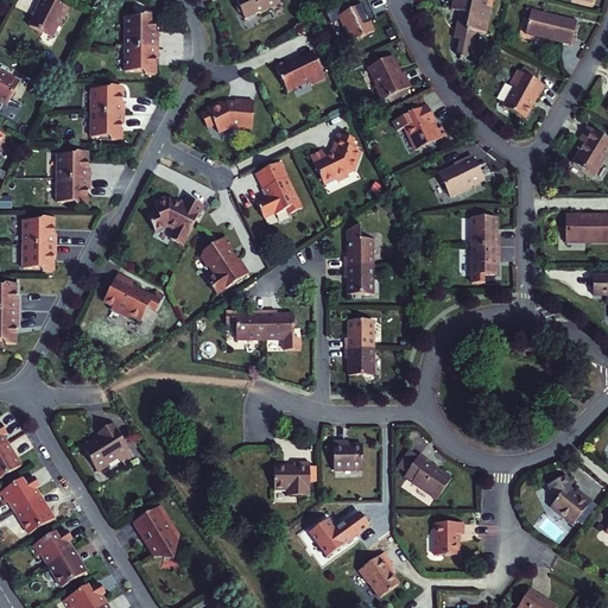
[(48,0),(44,8),(50,12),(40,30),(62,42),(71,23),(75,25),(81,16),(51,0),(48,0)]
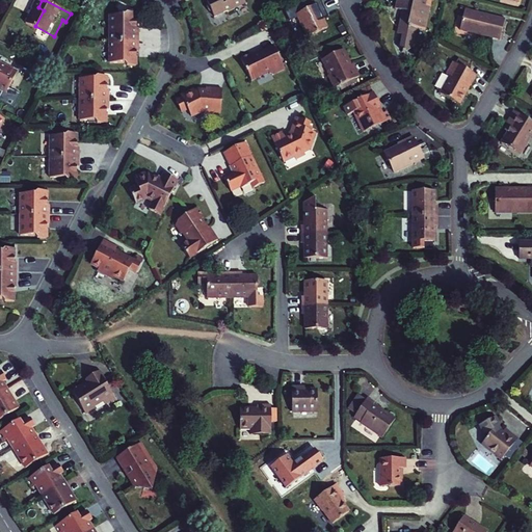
[(212,0),(204,4),(212,22),(246,7),(243,0),(212,0)]
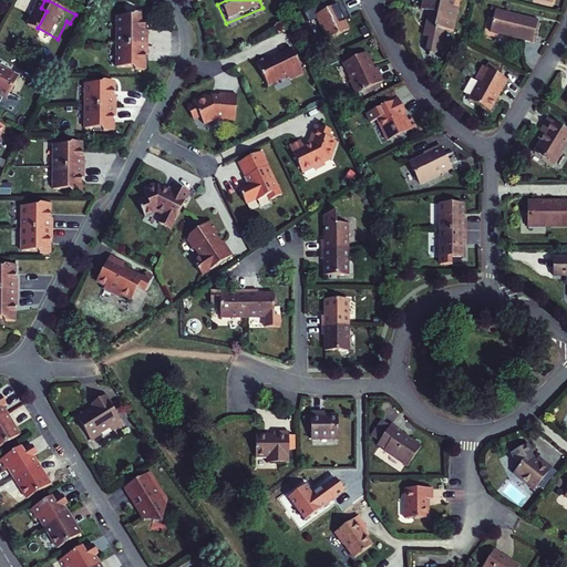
[(428,39),(424,50),(431,52),(431,51),(436,52),(442,32),(451,34),(452,32),(449,32),(453,14),(455,16),(459,2),(446,0),(421,0),(420,10),(430,12),(429,18),(426,17),(421,37),(428,39)]
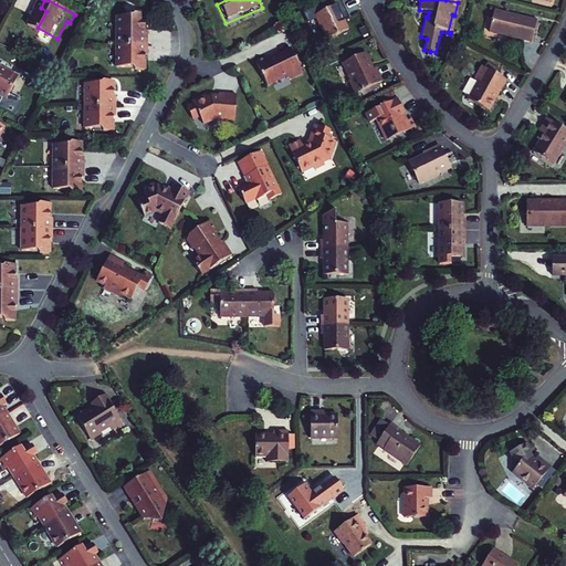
[(327,40),(348,30),(341,14),(345,12),(342,4),(315,16),(327,40)]
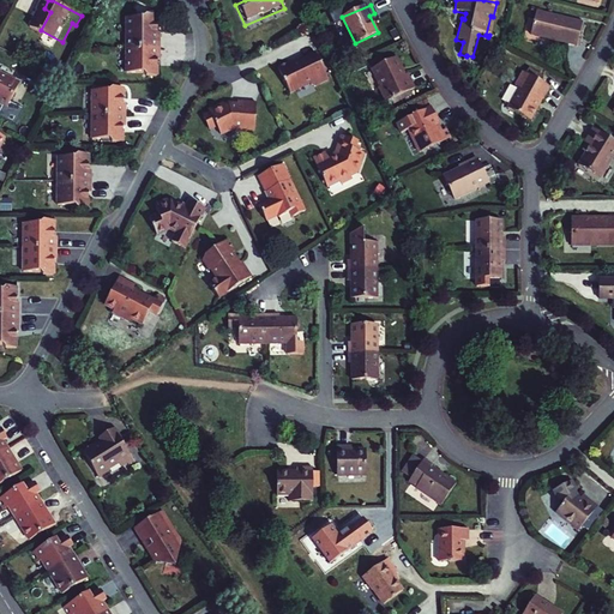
[(530,35),(577,47),(583,24),(536,12),(530,35)]
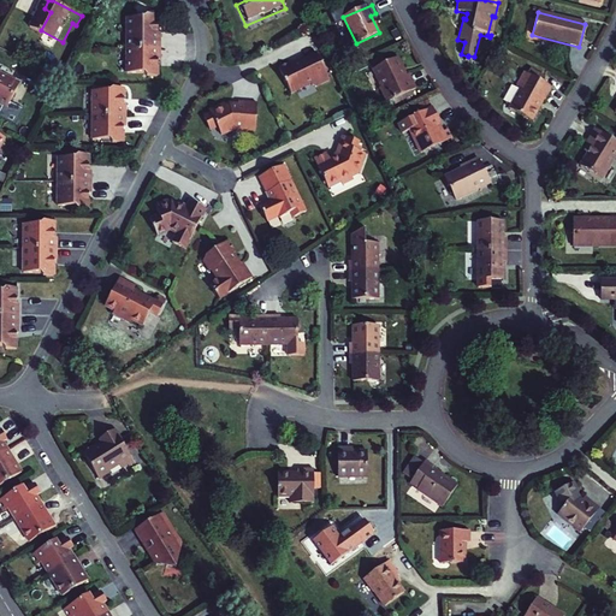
[(117,24),(117,46),(160,46),(160,17),(149,17),(147,21),(143,24),(117,24)]
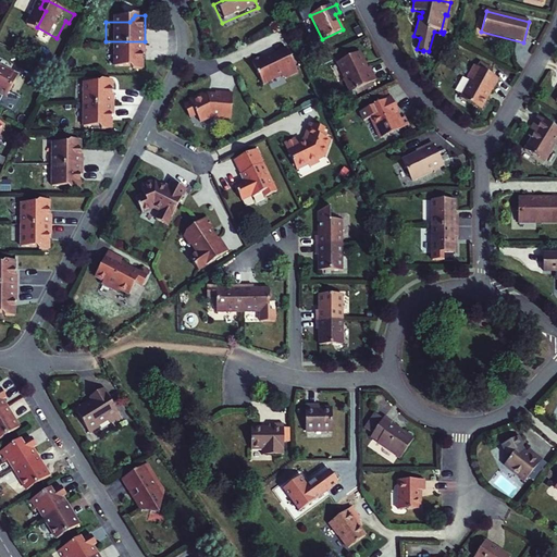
[(145,41),(106,41),(106,62),(131,62),(135,69),(145,69),(145,41)]
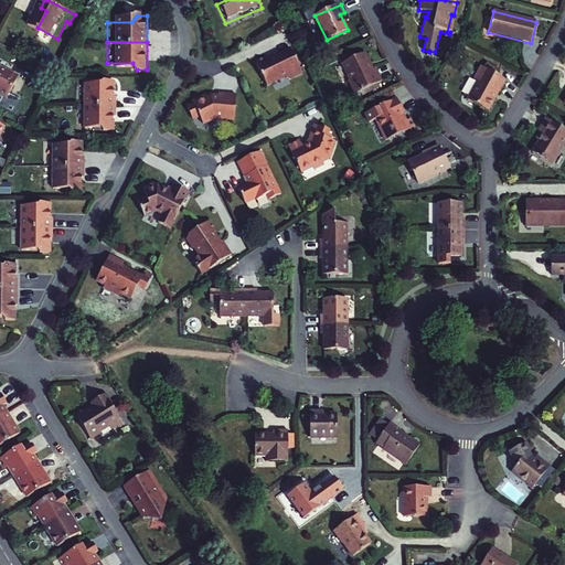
[(267,57),(256,62),(262,74),(268,86),(287,77),(288,81),(304,73),(291,48),(270,59),(267,57)]
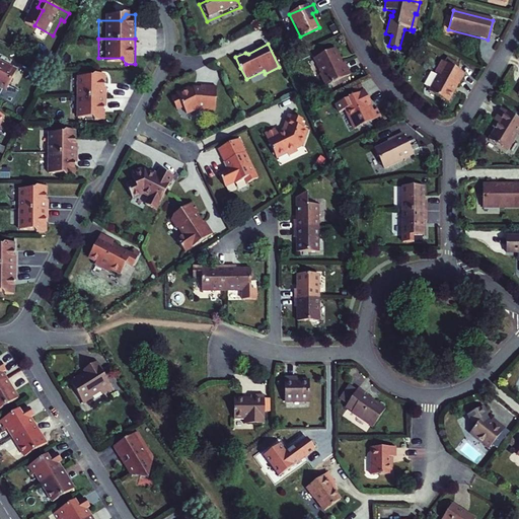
[(326,87),(351,75),(345,63),(343,64),(336,49),(314,59),(322,74),(320,75),(326,87)]
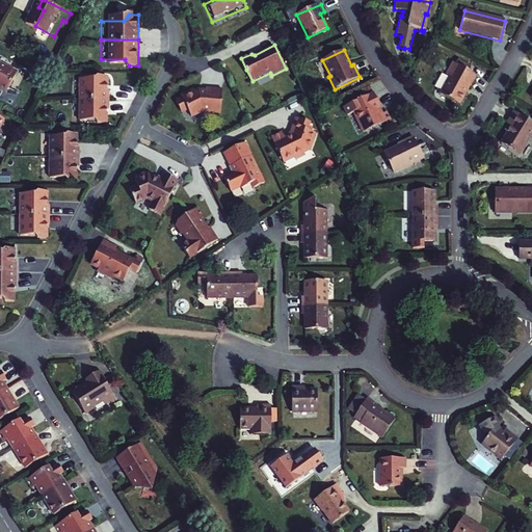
[(450,76),(440,94),(459,105),(468,94),(464,91),(468,86),(470,88),(477,76),(453,62),(446,74),(450,76)]
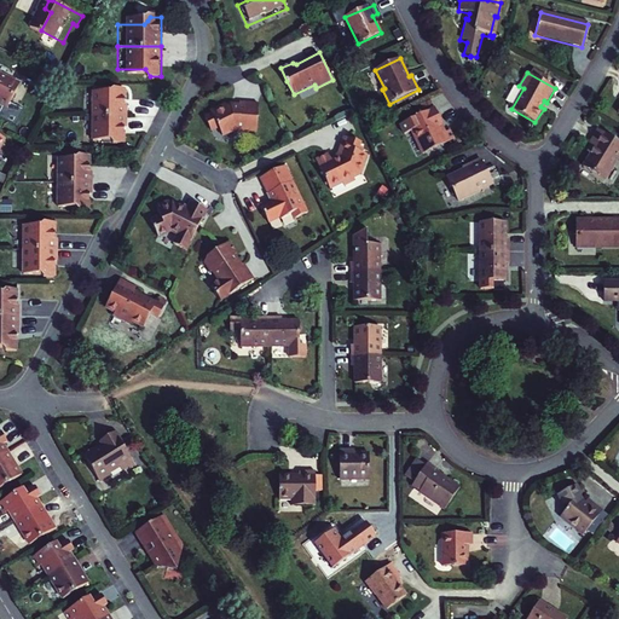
[(0,77),(0,110),(13,117),(30,85),(13,76),(10,82),(0,77)]
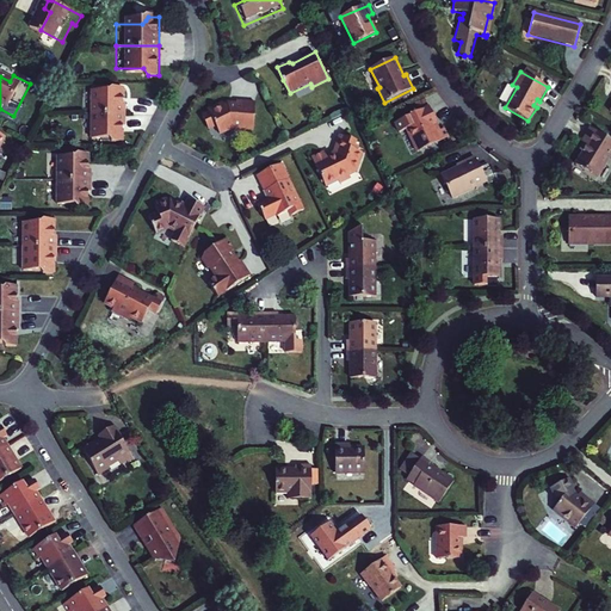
[(84,117),(125,117),(125,90),(115,90),(110,98),(84,98),(84,117)]
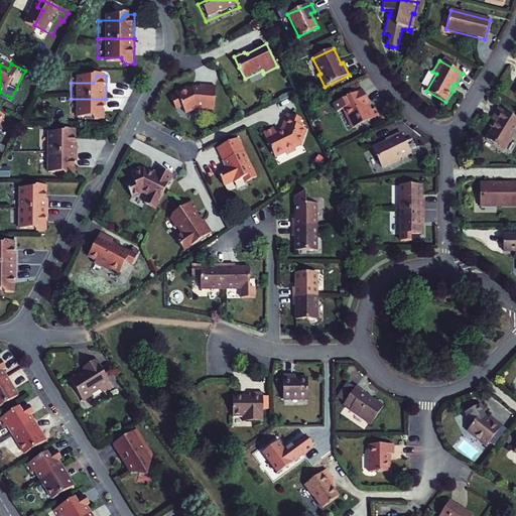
[(188,90),(172,96),(177,109),(184,106),(185,110),(197,106),(198,109),(207,113),(210,106),(212,107),(220,90),(215,87),(203,82),(196,85),(198,90),(190,92),(188,90)]
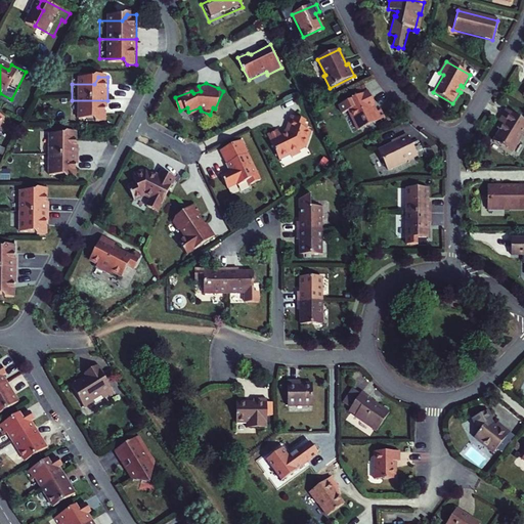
[(358,131),(379,121),(384,119),(381,111),(378,112),(375,114),(372,107),(375,105),(368,92),(343,104),(346,112),(348,112),(358,131)]
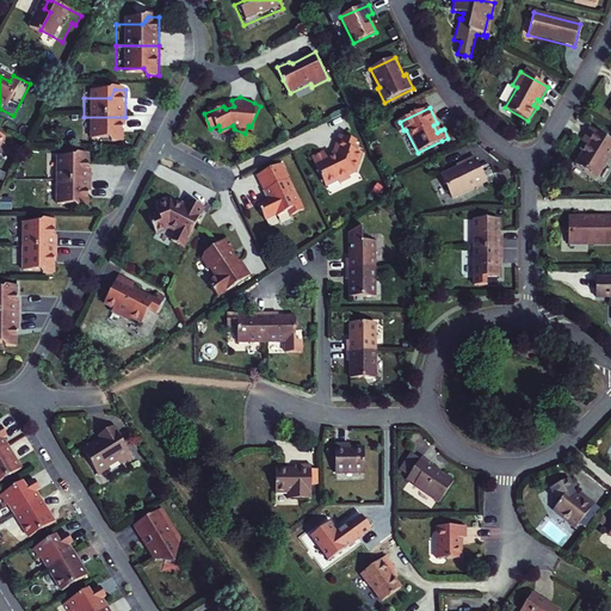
[(125,117),(84,117),(84,137),(107,137),(112,144),(124,144),(125,117)]
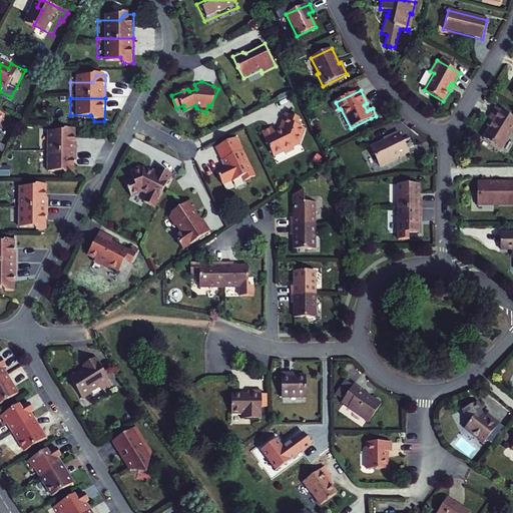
[(0,128),(9,110),(0,105),(0,128)]
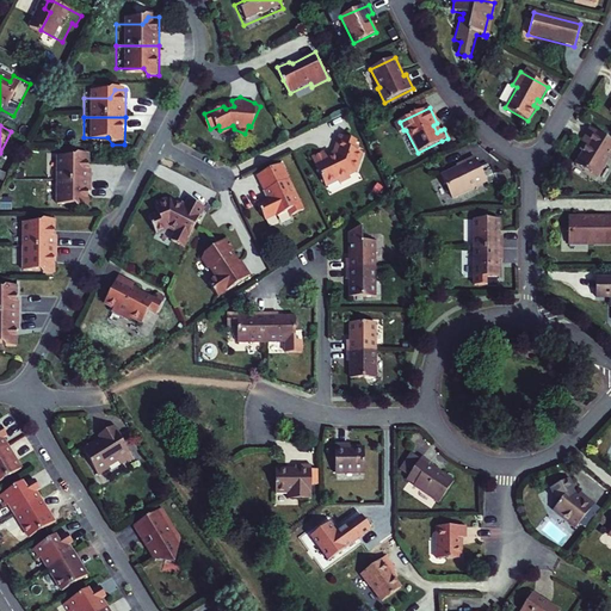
[(587,144),(575,164),(597,178),(610,155),(610,141),(591,129),(582,141),(587,144)]
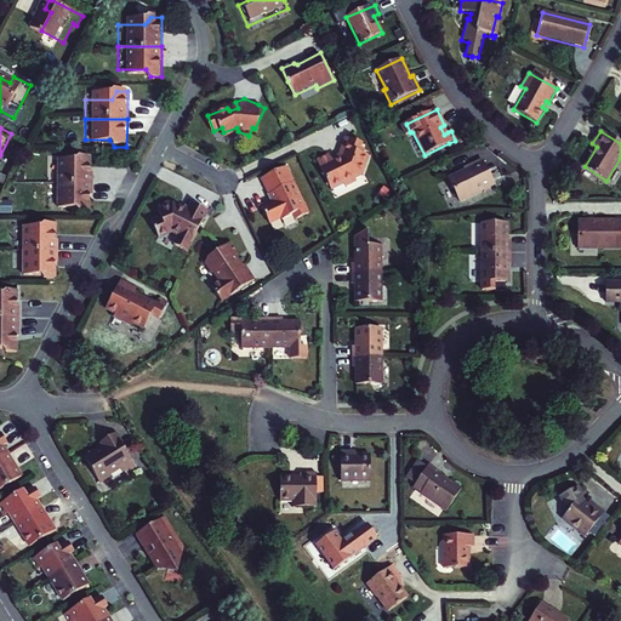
[(330,154),(317,160),(331,189),(343,183),(346,186),(357,181),(355,178),(362,175),(366,165),(365,165),(369,155),(360,152),(364,143),(347,137),(340,155),(341,157),(334,160),(330,154)]
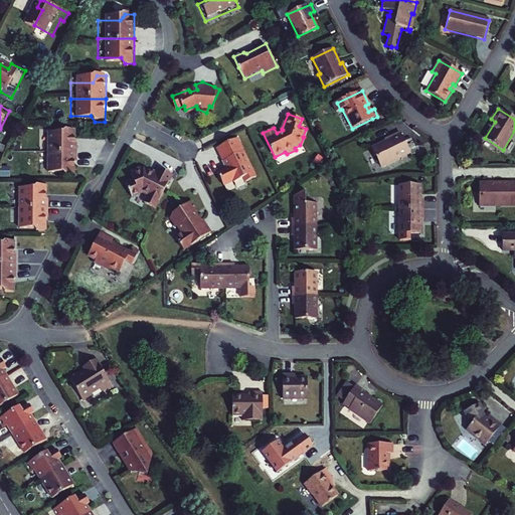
[(38,138),(38,154),(74,155),(74,132),(66,132),(60,138),(38,138)]
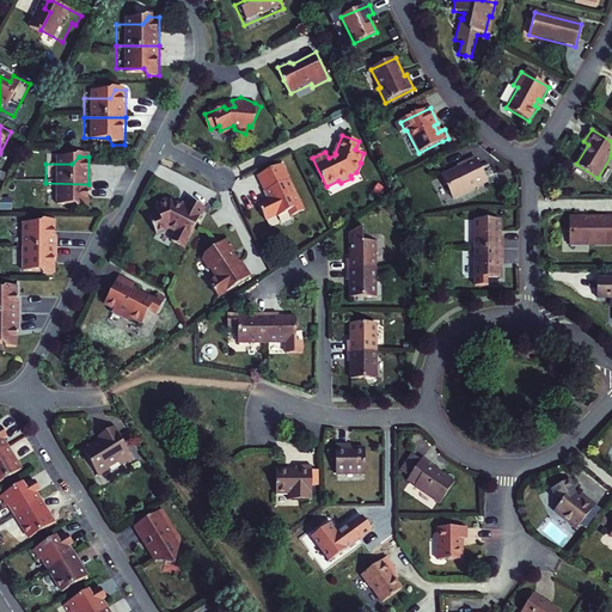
[(454,200),(488,183),(487,181),(475,157),(458,165),(459,167),(442,176),(454,200)]
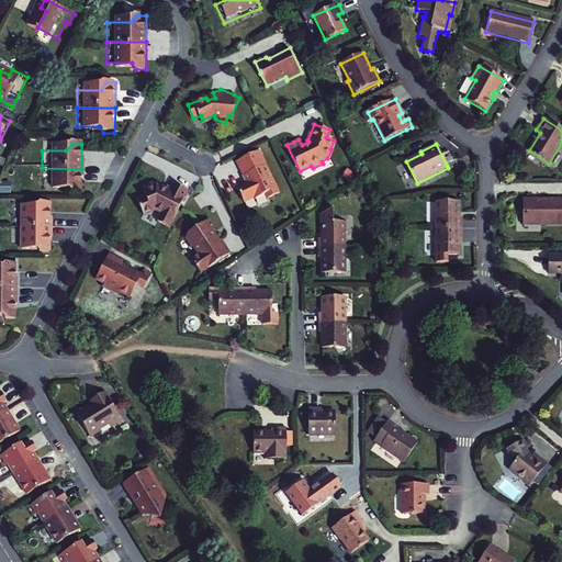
[(449,152),(441,155),(447,166),(453,163),(449,152)]
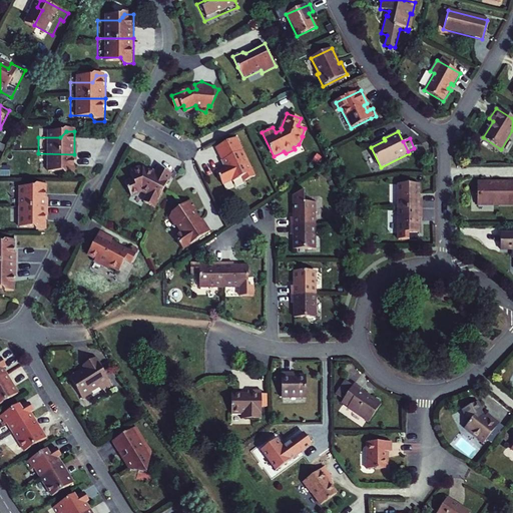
[(239,144),(221,152),(227,167),(217,171),(222,182),(231,178),(234,184),(240,182),(244,190),(259,184),(239,144)]
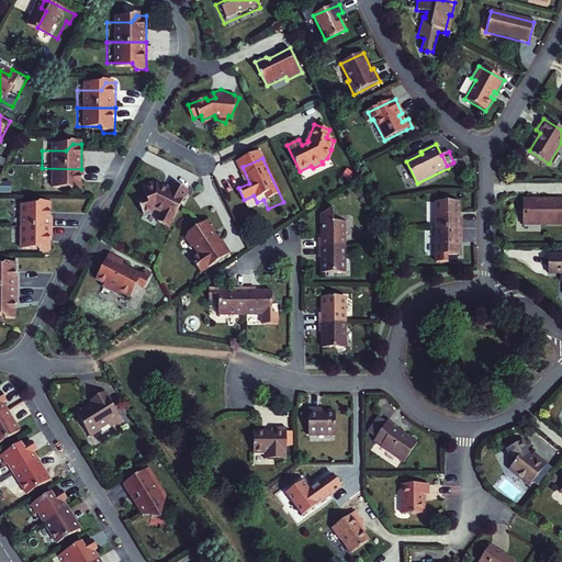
[(81,169),(42,168),(42,184),(64,184),(68,193),(81,193),(81,169)]
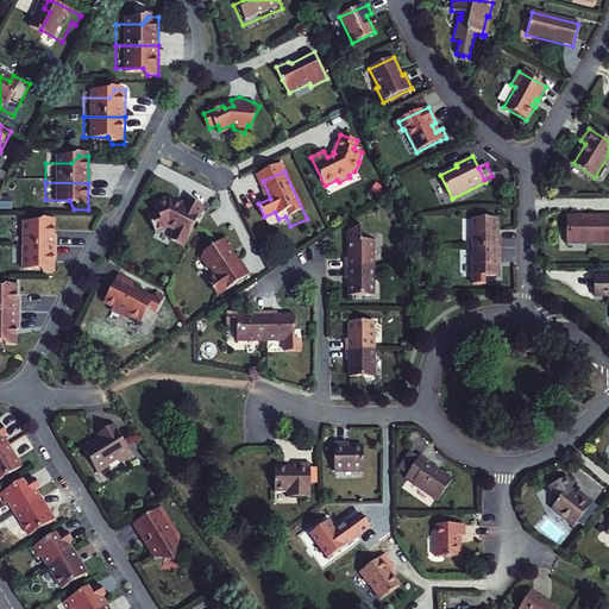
[(184,246),(205,206),(189,199),(187,205),(182,202),(181,205),(170,199),(169,200),(168,199),(157,202),(158,205),(156,206),(159,213),(150,217),(157,233),(170,227),(176,231),(173,239),(184,246)]
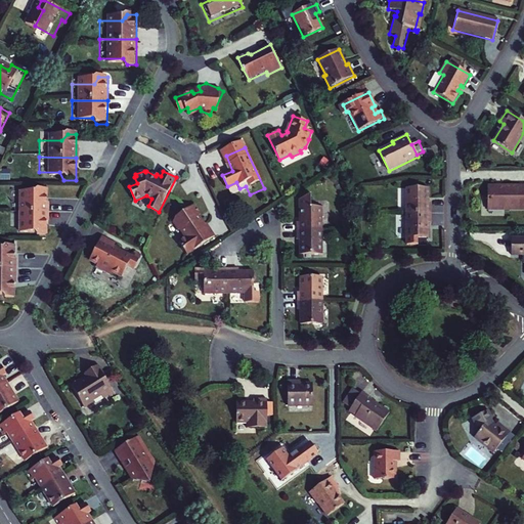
[(487,210),(523,209),(523,186),(505,187),(505,188),(487,188),(487,210)]
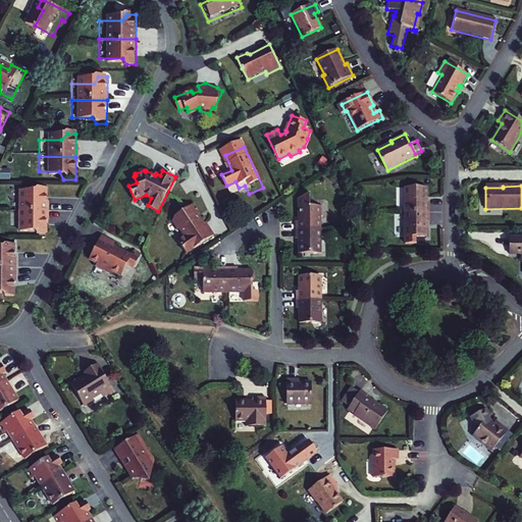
[(9,196),(9,212),(46,213),(46,191),(34,190),(29,196),(9,196)]
